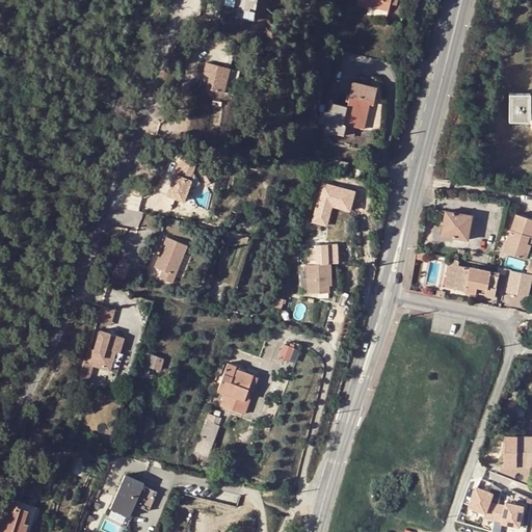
[(358,0),(357,6),(368,8),(369,6),(388,11),(390,3),(390,0),(358,0)]
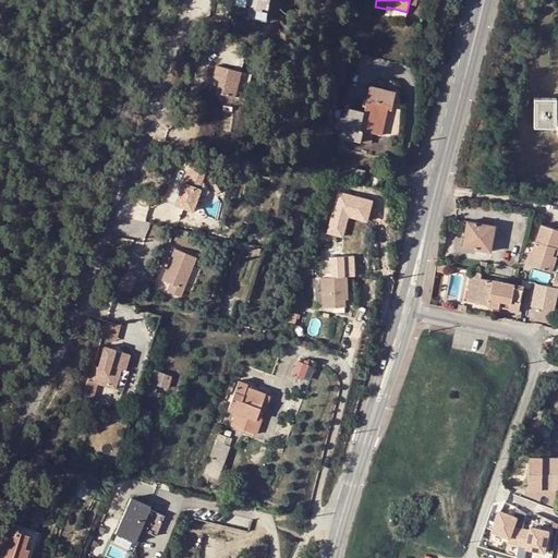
[(404,20),(407,12),(387,7),(386,9),(385,15),(404,20)]
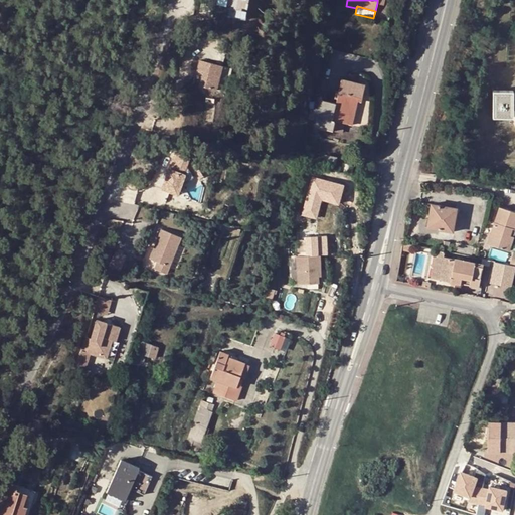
[(220,62),(196,58),(195,69),(201,70),(199,83),(216,87),(220,62)]
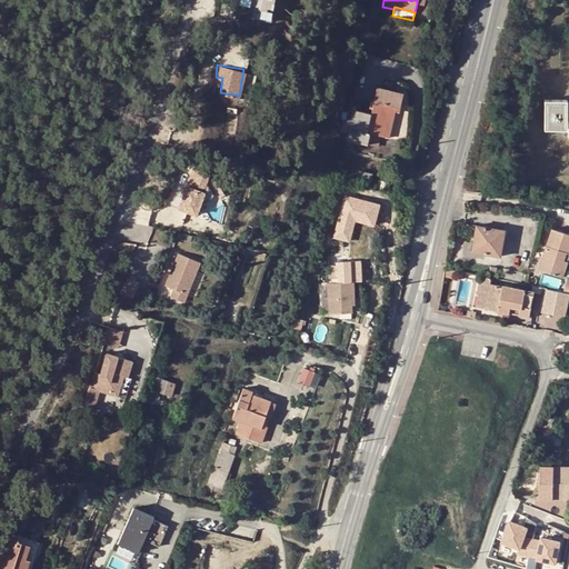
[(255,71),(243,69),(239,96),(250,98),(255,71)]
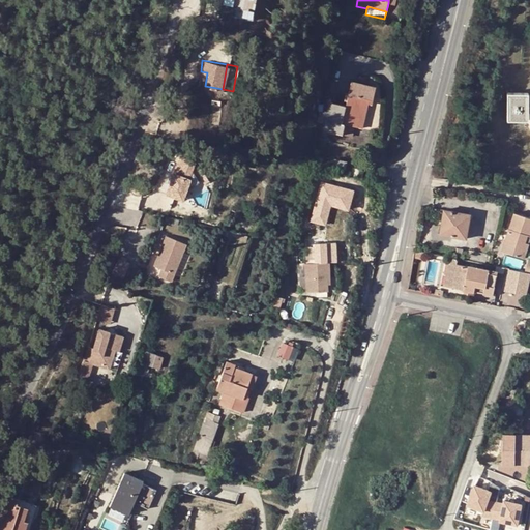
[(316,124),(323,125),(318,151),(324,153),(329,131),(342,135),(344,124),(354,127),(362,129),(367,106),(370,99),(373,99),(376,87),(352,81),(345,106),(328,102),(326,111),(323,111),(323,114),(318,113),(316,124)]
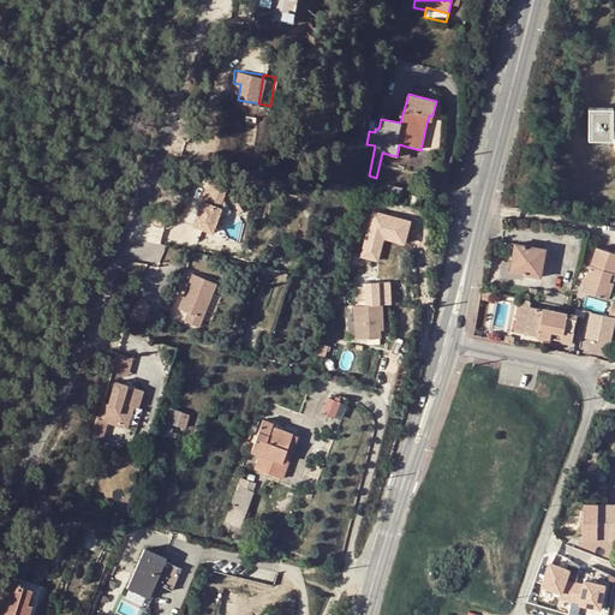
[(590,139),(613,139),(613,130),(613,126),(613,109),(590,109),(590,139)]
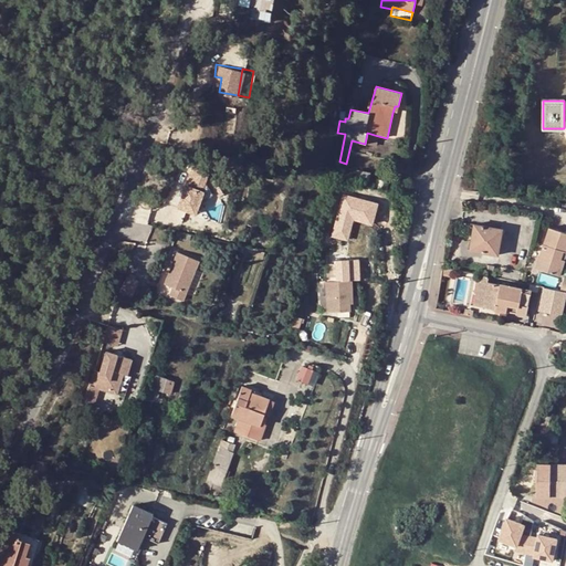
[(378,136),(367,133),(365,144),(376,147),(378,136)]
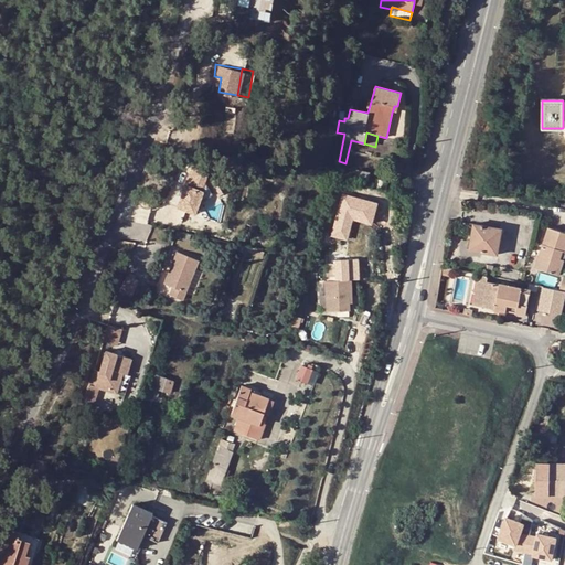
[(193,168),(178,208),(195,213),(199,203),(213,194),(204,181),(208,173),(193,168)]
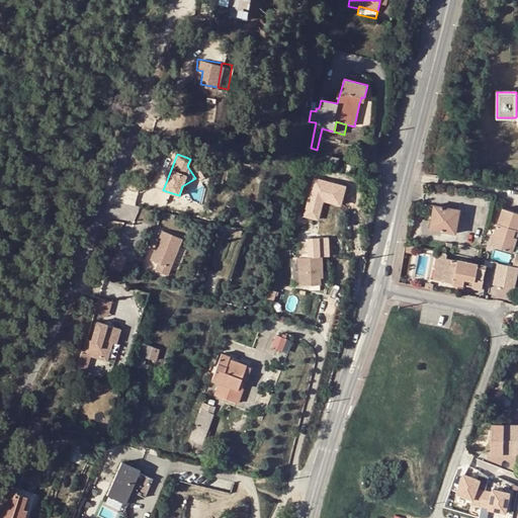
[(327,156),(325,163),(337,166),(339,159),(327,156)]
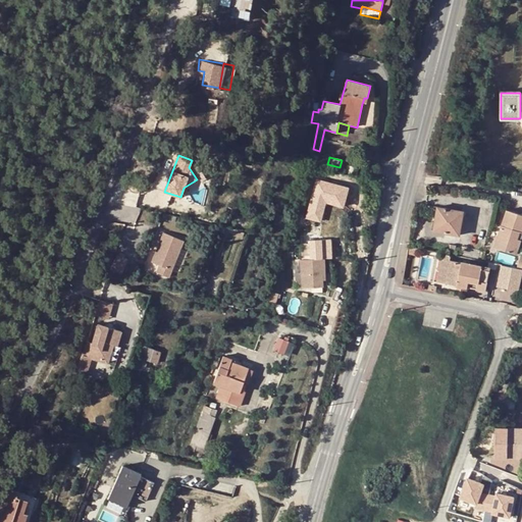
[(459,236),(463,211),(437,207),(432,230),(459,236)]
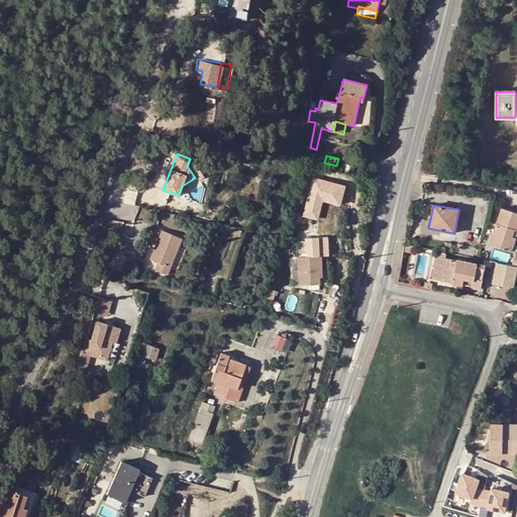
[(516,230),(516,212),(502,208),(490,245),(510,252),(515,238),(516,230)]
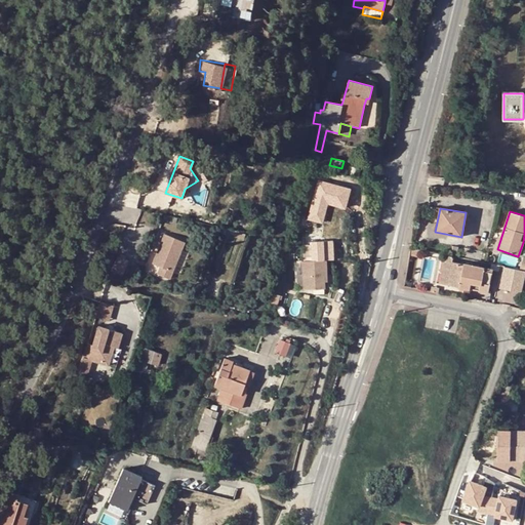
[(184,244),(162,235),(150,265),(158,269),(155,276),(168,281),(184,244)]
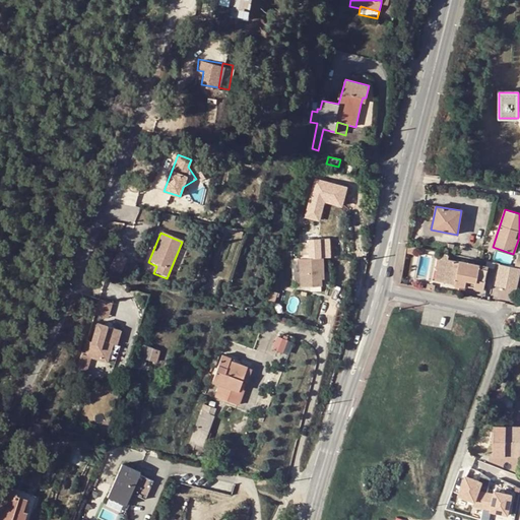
[(124,257),(115,254),(109,267),(118,271),(124,257)]
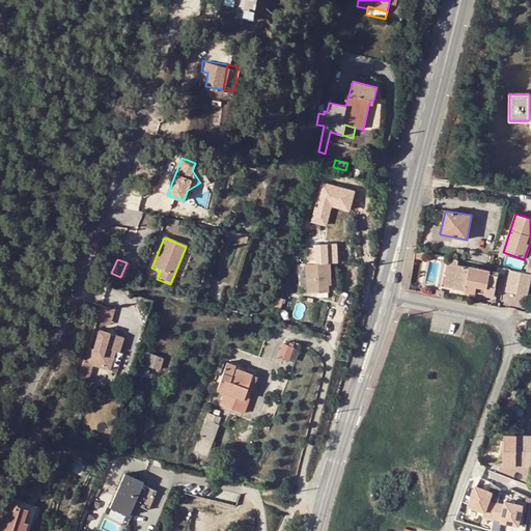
[(452,287),(456,266),(448,263),(444,285),(452,287)]
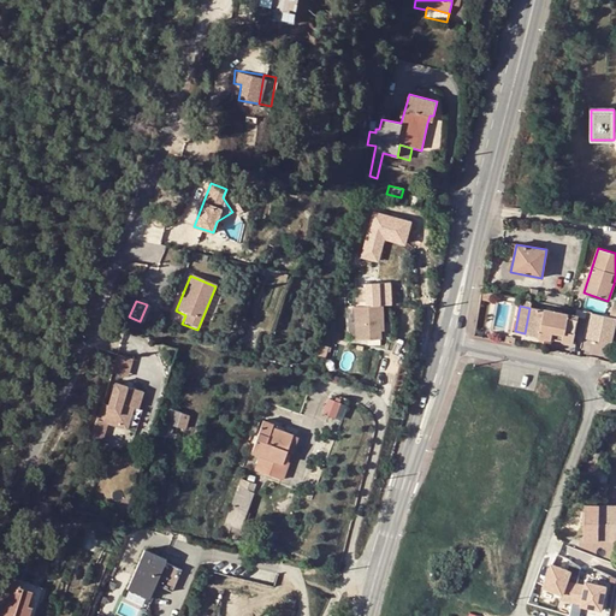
[(381,308),(353,309),(354,342),(380,342),(380,333),(384,333),(381,308)]
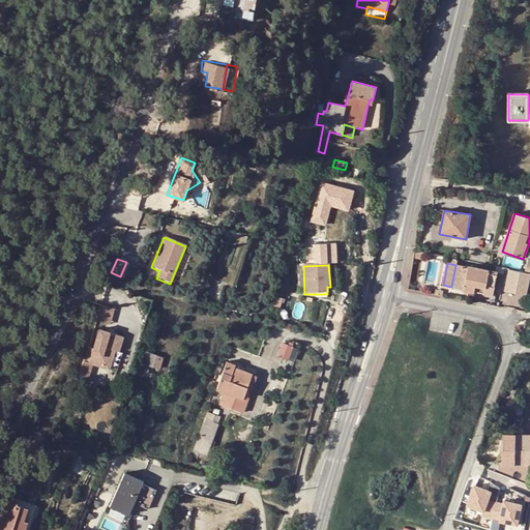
[(498,273),(455,265),(451,287),(493,295),(498,273)]
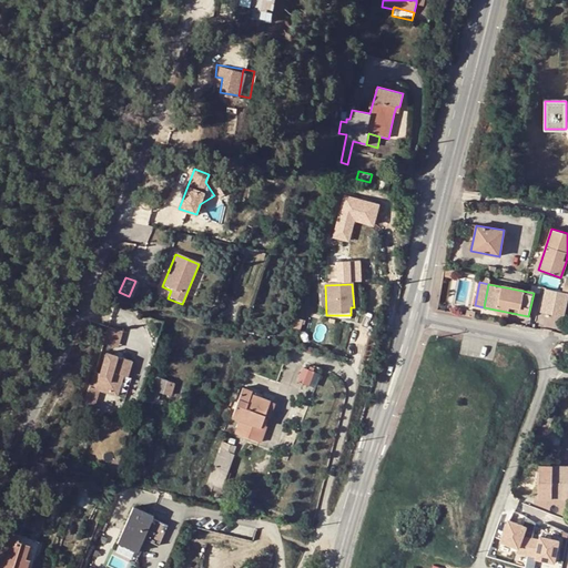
[(567,293),(546,288),(541,312),(564,316),(567,293)]
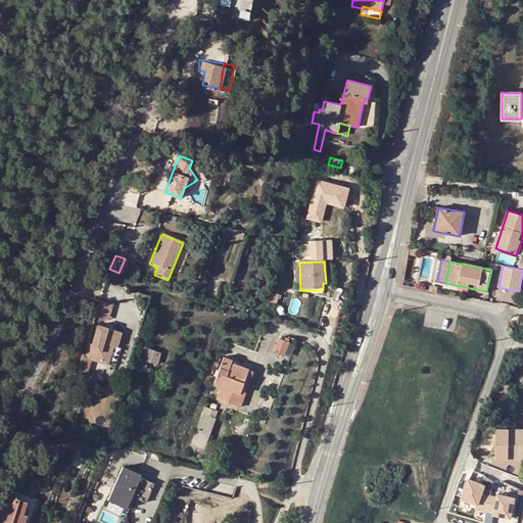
[(103,299),(99,315),(111,319),(115,302),(103,299)]
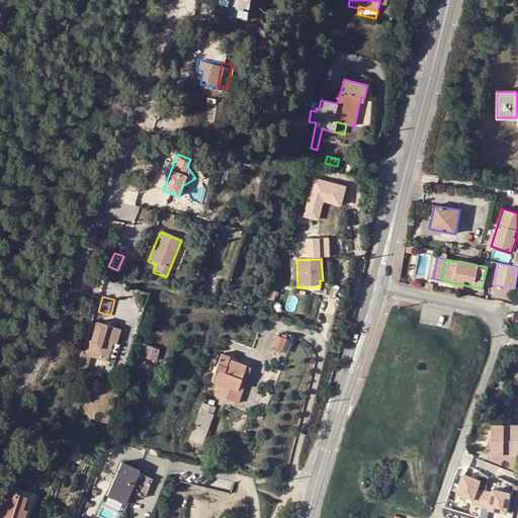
[(115,336),(95,324),(77,352),(94,363),(104,347),(107,349),(115,336)]
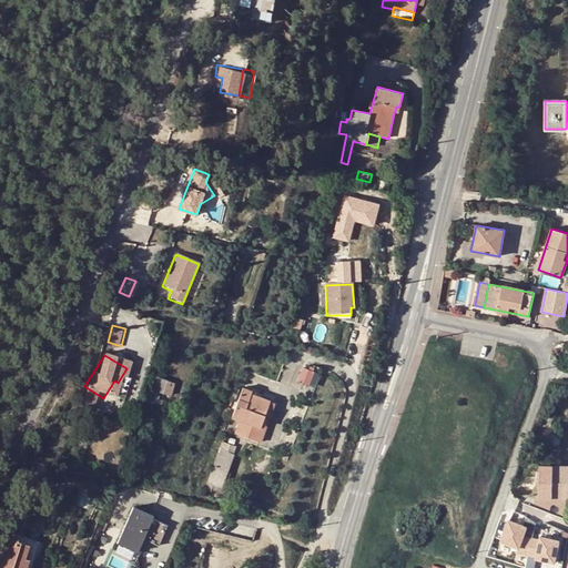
[(302,381),(314,383),(317,368),(305,366),(302,381)]
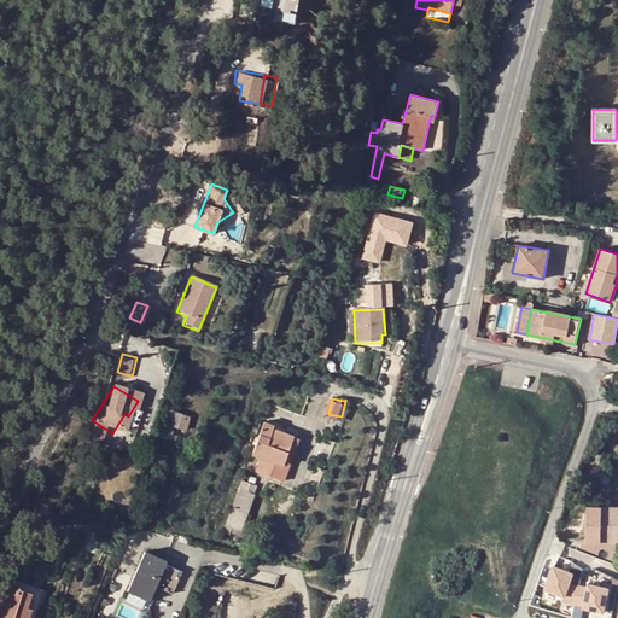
[(170,426),(187,430),(191,415),(165,408),(158,436),(168,438),(170,426)]
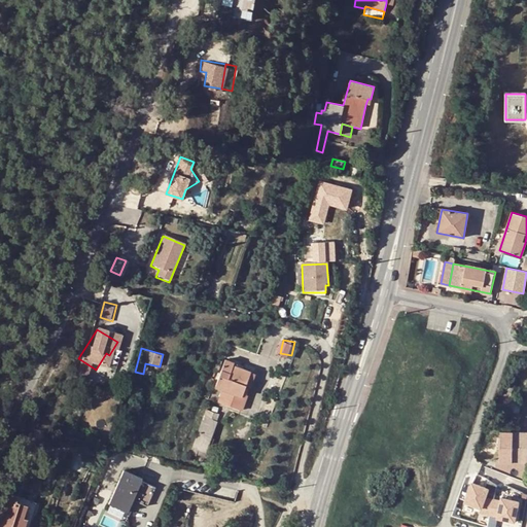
[(223,390),(218,402),(242,412),(246,398),(243,397),(252,371),(234,364),(235,362),(226,359),(216,387),(223,390)]
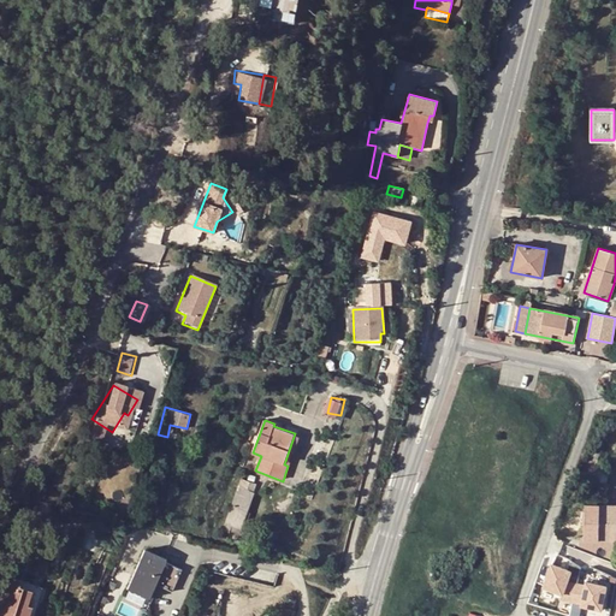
[(183,440),(187,428),(170,425),(167,437),(183,440)]
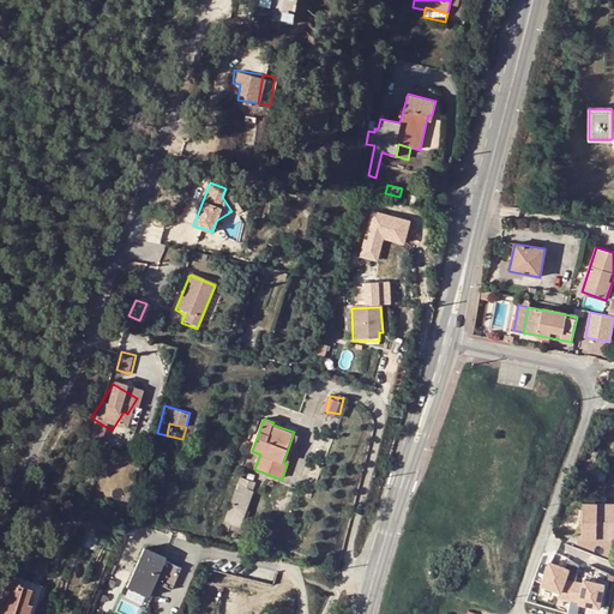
[(238,480),(221,525),(228,528),(238,530),(251,494),(245,492),(247,483),(238,480)]
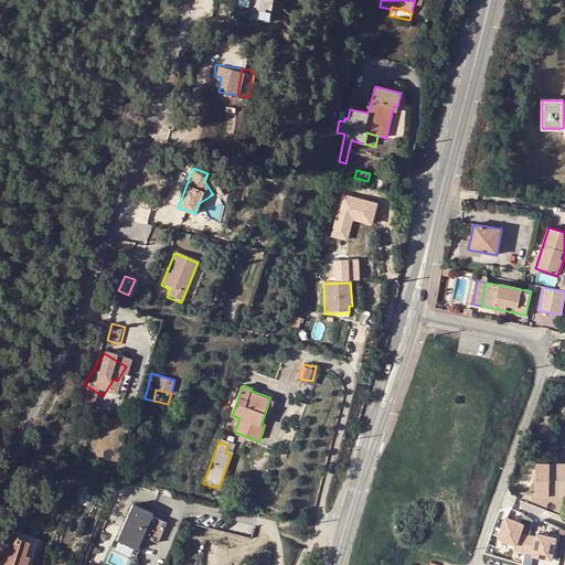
[(564,464),(539,464),(537,494),(551,496),(551,490),(564,489),(564,464)]
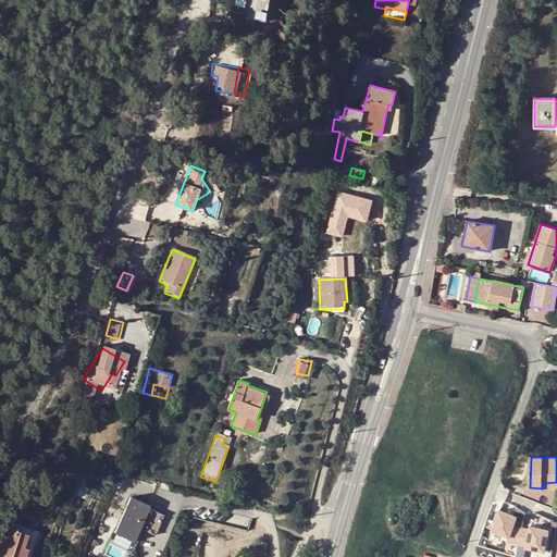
[(205,485),(207,479),(200,477),(198,483),(205,485)]
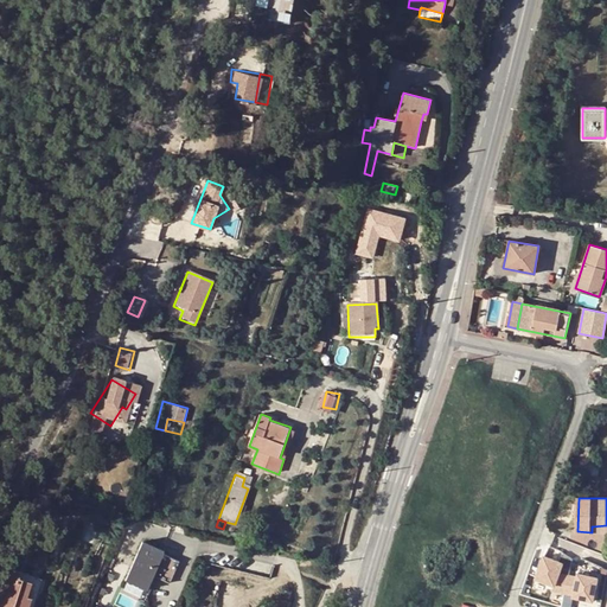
[(163,550),(141,542),(125,580),(146,589),(152,575),(160,579),(168,582),(178,561),(170,557),(161,554),(163,550)]
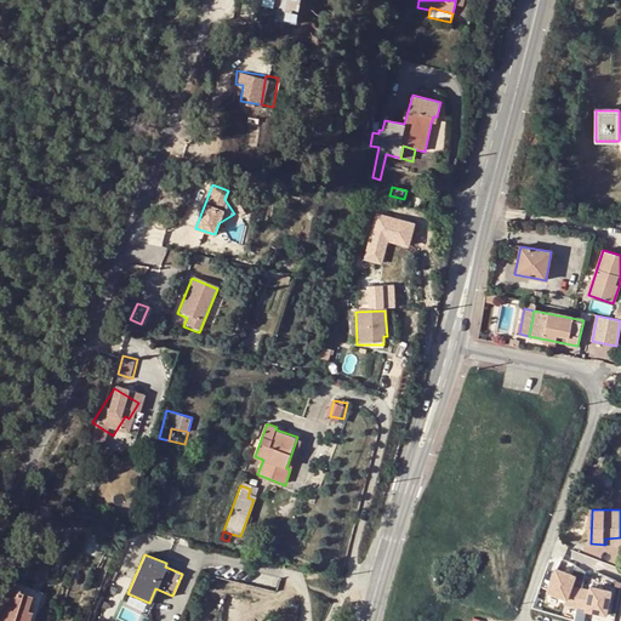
[(597,588),(582,584),(586,573),(562,565),(553,592),(569,597),(568,600),(615,615),(620,597),(620,587),(599,581),(597,588)]
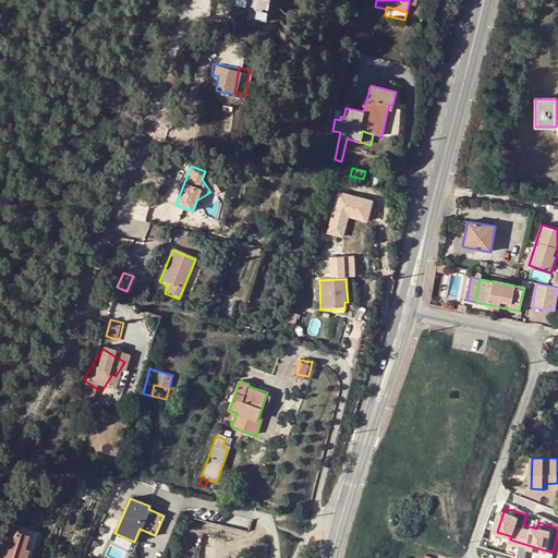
[(0,557),(25,557),(34,531),(7,522),(0,544),(0,557)]
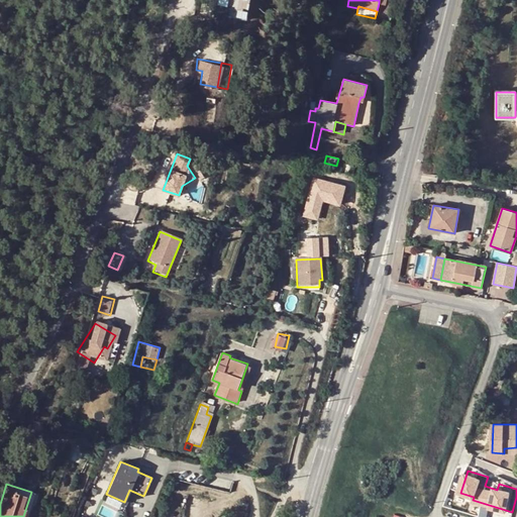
[(194,516),(197,499),(190,497),(186,516),(194,516)]
